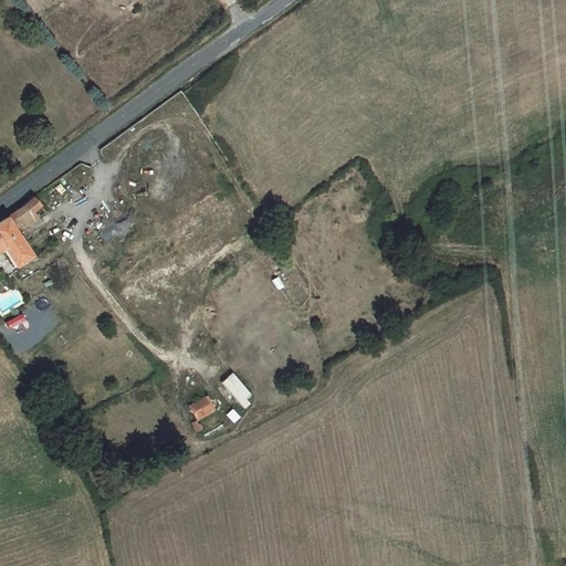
[(0,300),(17,290),(0,265),(21,251),(17,245),(24,239),(18,230),(0,242),(0,300)]
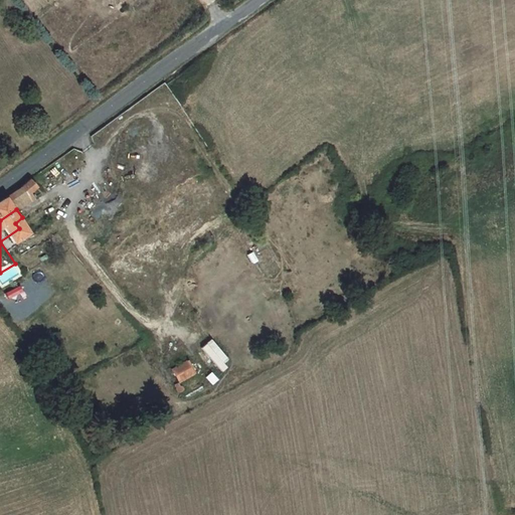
[(212,371),(206,377),(212,384),(233,365),(210,340),(195,353),(212,371)]
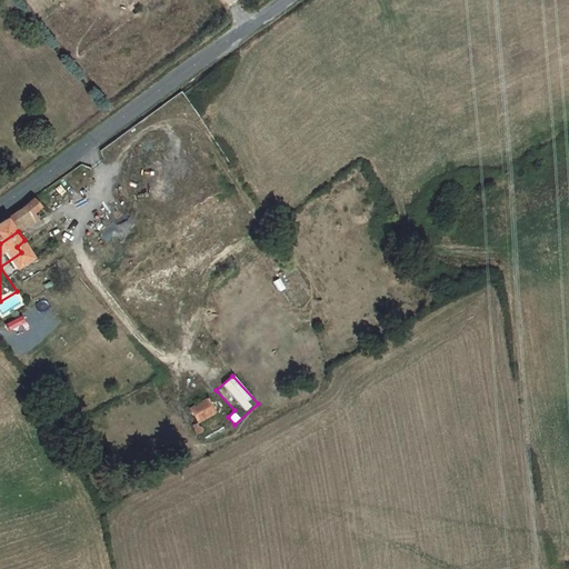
[(189,408),(198,423),(218,412),(209,397),(189,408)]
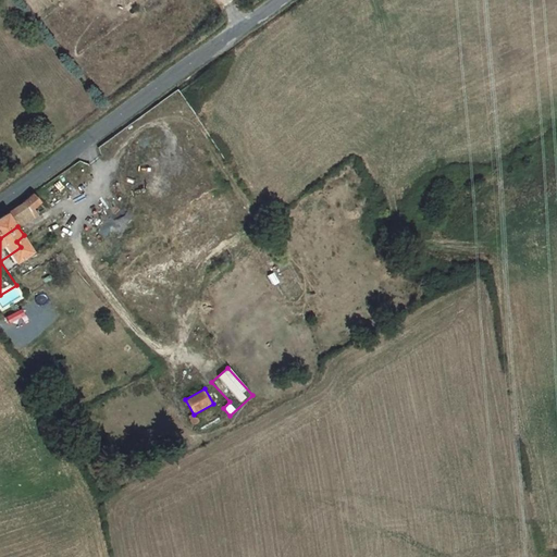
[(197,434),(189,420),(174,429),(182,442),(197,434)]
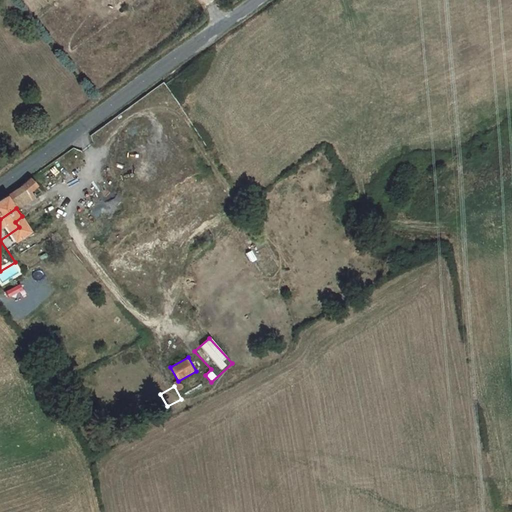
[(166,408),(162,410),(164,413),(164,414),(164,415),(164,416),(165,417),(166,417),(167,418),(168,417),(169,417),(170,417),(170,415),(171,414),(171,413),(171,412),(170,412),(169,411),(168,411),(167,411),(166,408)]
